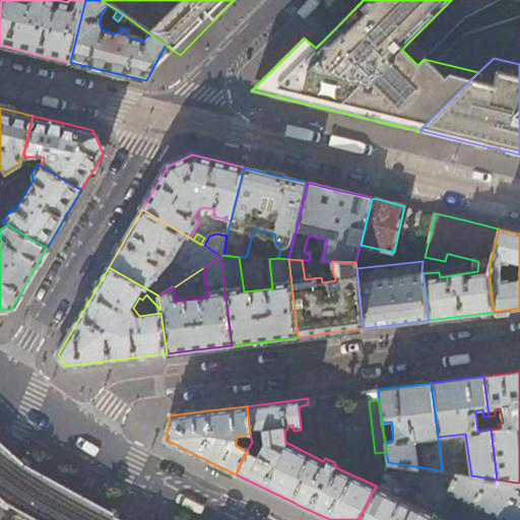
[(232,479),(236,474),(208,461),(206,467),(231,479),(232,479)]
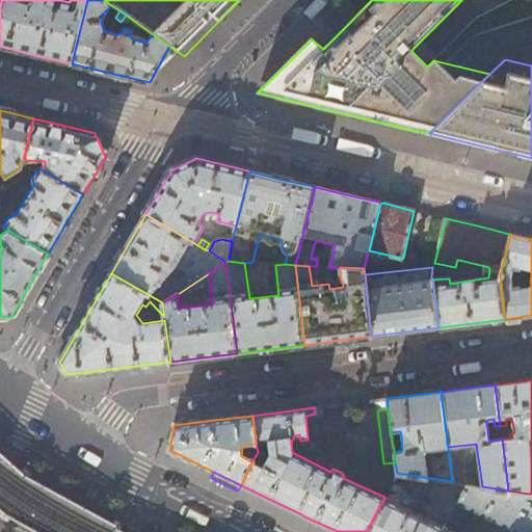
[(443,531),(467,485),(452,481),(397,473),(384,497),(367,531),(443,531)]
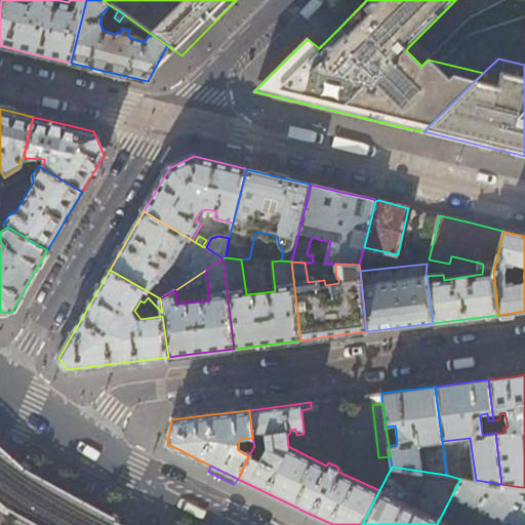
[(524,492),(521,490),(521,487),(501,484),(476,480),(460,479),(437,524),(524,524),(524,492)]
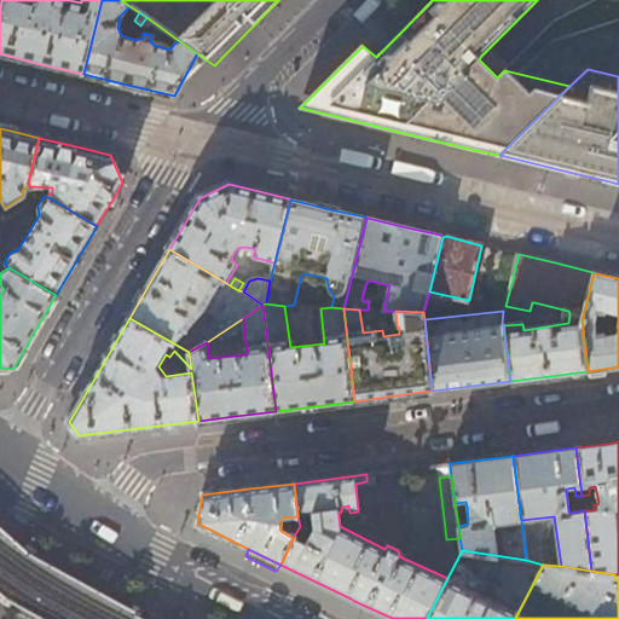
[(137,618),(140,613),(138,611),(139,608),(133,605),(131,608),(127,614),(108,605),(99,618),(137,618)]
